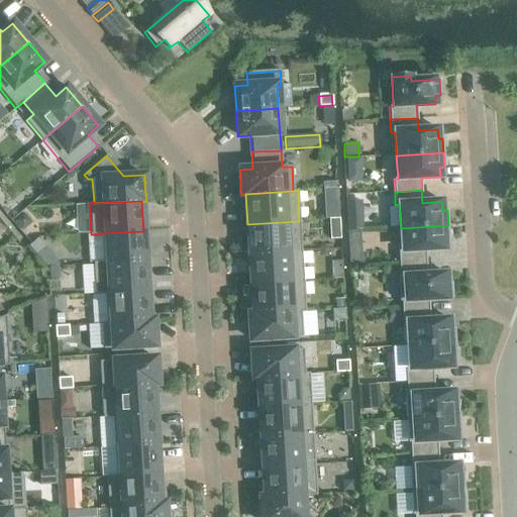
[(338,209),(324,210),(324,219),(328,219),(338,218),(338,209)]
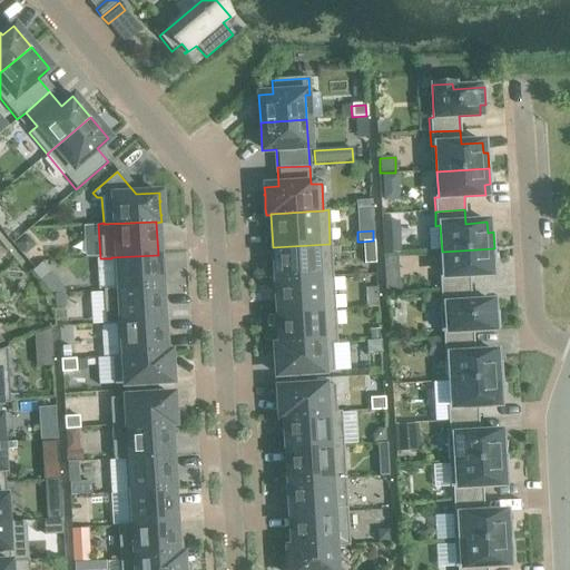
[(26,236),(16,244),(23,254),(30,248),(30,243),(26,236)]
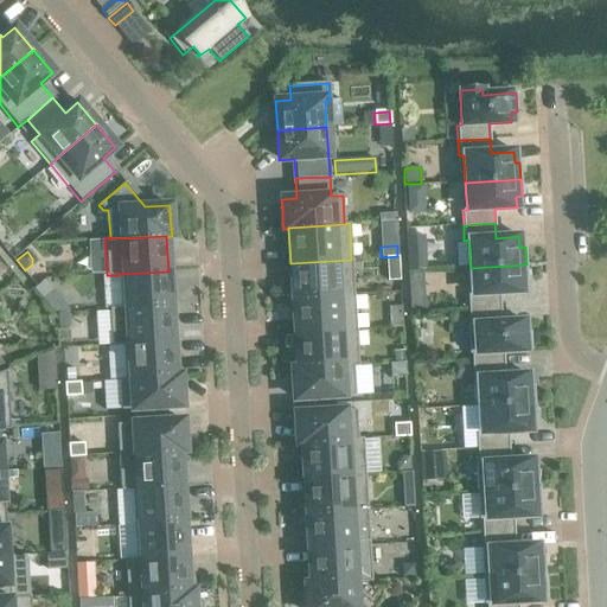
[(397,256),(385,257),(388,281),(400,281),(397,256)]
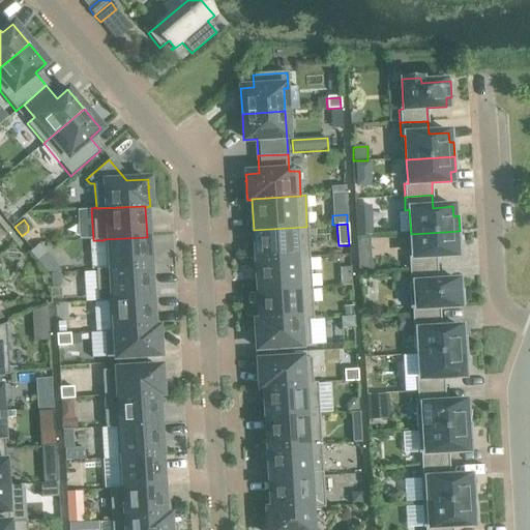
[(370,226),(355,227),(356,236),(372,235),(372,228),(370,226)]
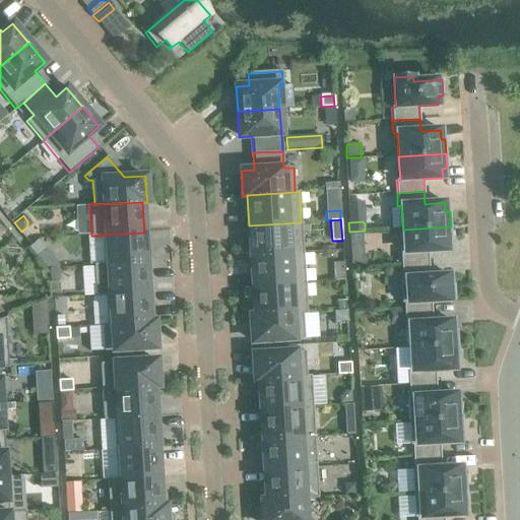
[(249,225),(251,256),(303,253),(301,222),(249,225)]
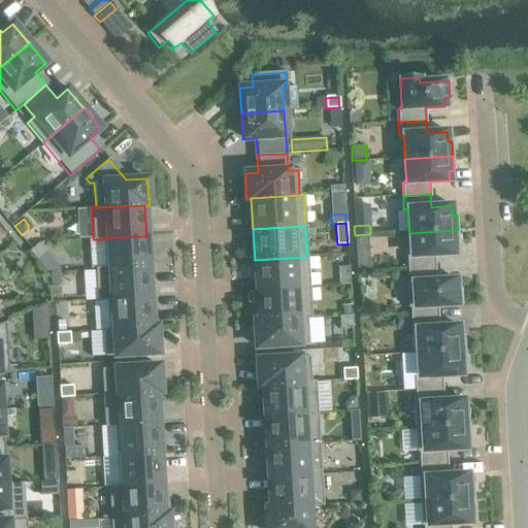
[(406,257),(407,270),(435,268),(434,256),(454,255),(454,245),(458,244),(458,230),(409,233),(410,257),(406,257)]
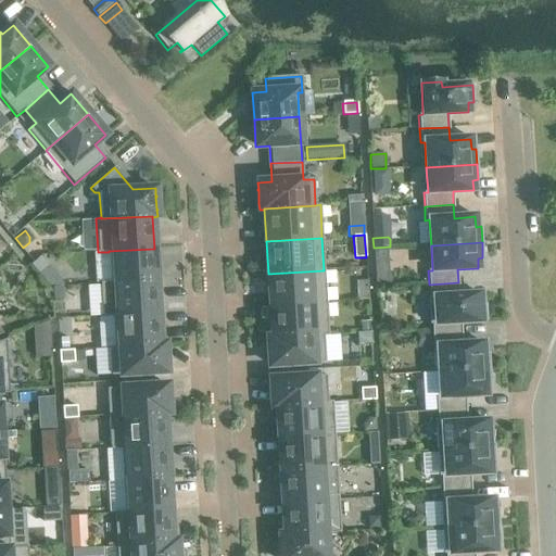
[(109,252),(111,282),(111,283),(156,281),(154,249),(109,251),(109,252)]
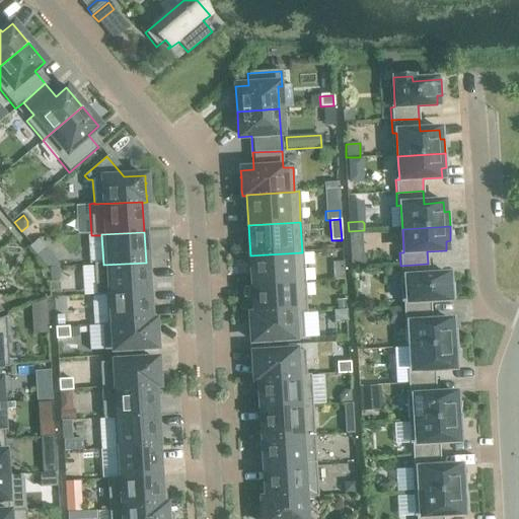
[(362,243),(350,244),(351,269),(364,268),(362,243)]
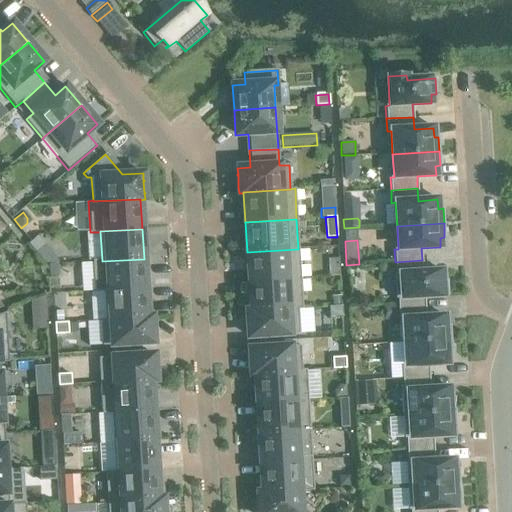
[(44,245),(35,253),(45,265),(57,263),(57,261),(44,245)]
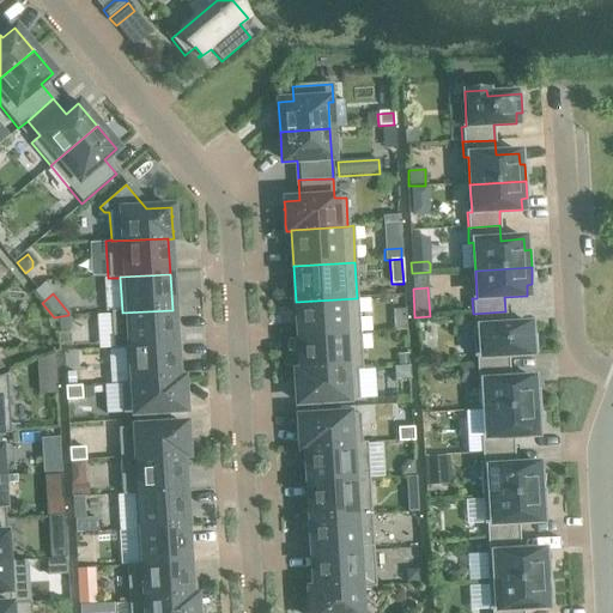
[(296,302),(298,338),(359,334),(357,298),(296,302)]
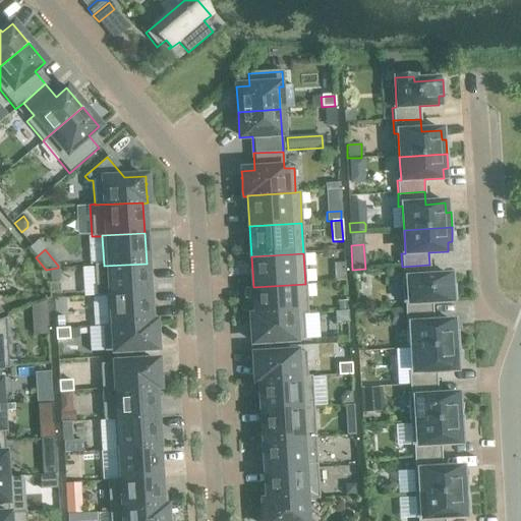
[(96,297),(106,297),(106,296),(148,293),(147,264),(104,266),(104,265),(94,266),(96,297)]
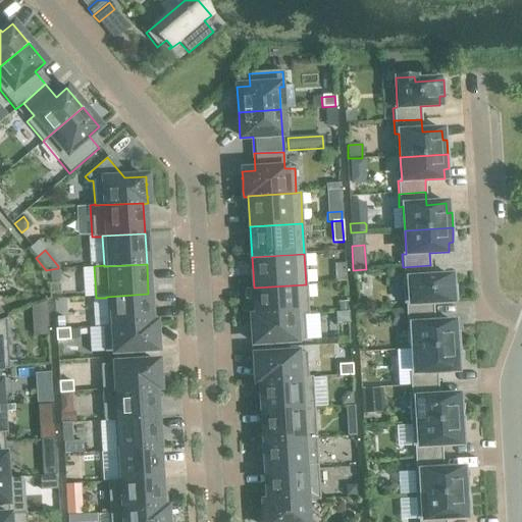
[(345,264),(334,265),(335,282),(346,281),(345,264)]
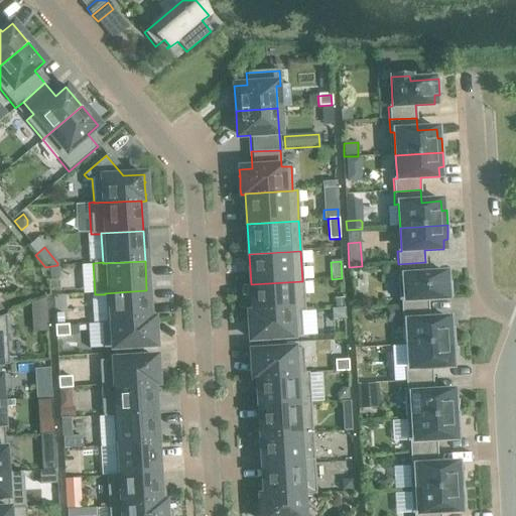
[(425,262),(398,264),(399,276),(397,276),(398,301),(452,298),(450,282),(445,283),(445,273),(426,275),(425,262)]
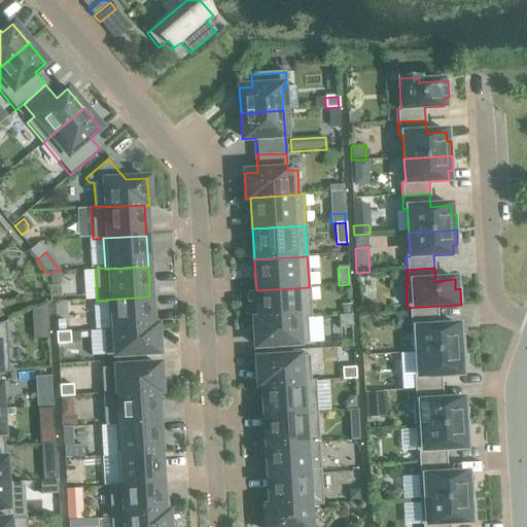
[(59,273),(50,273),(50,285),(60,285),(59,273)]
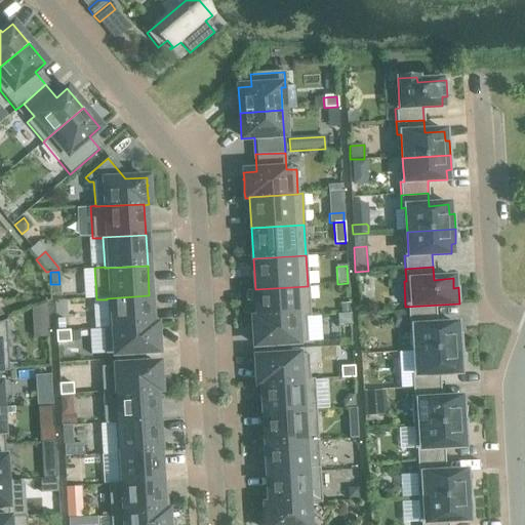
[(255,289),(257,319),(257,320),(306,317),(306,318),(310,318),(308,286),(255,289)]
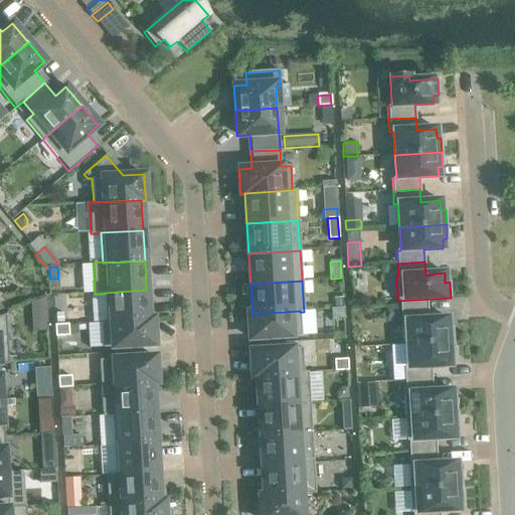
[(105,294),(106,322),(106,323),(148,320),(148,319),(146,290),(105,293),(105,294)]
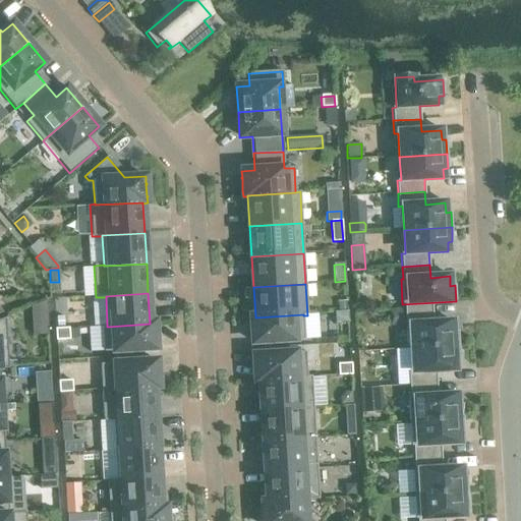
[(346,301),(337,302),(338,312),(347,311),(346,301)]
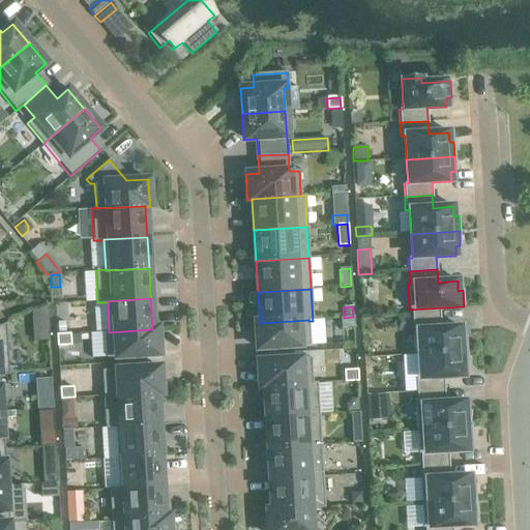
[(416,330),(418,355),(467,352),(466,336),(461,337),(460,327),(440,329),(439,316),(412,317),(412,331),(416,330)]
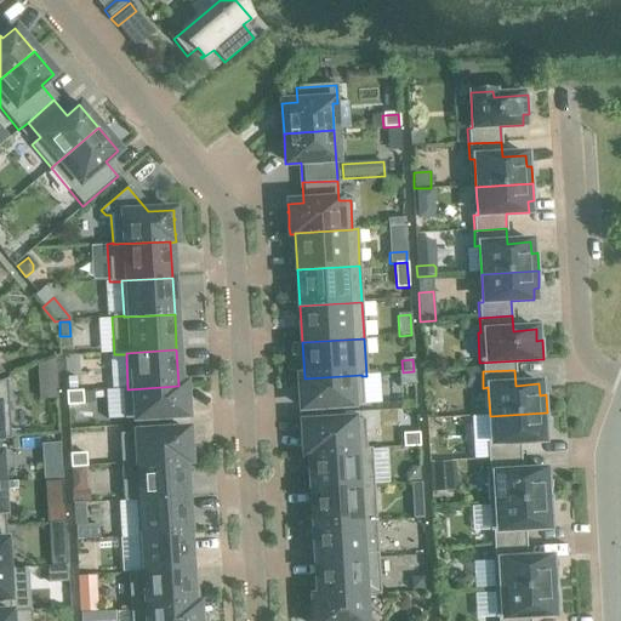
[(398,372),(399,386),(415,385),(414,371),(403,372),(398,372)]
